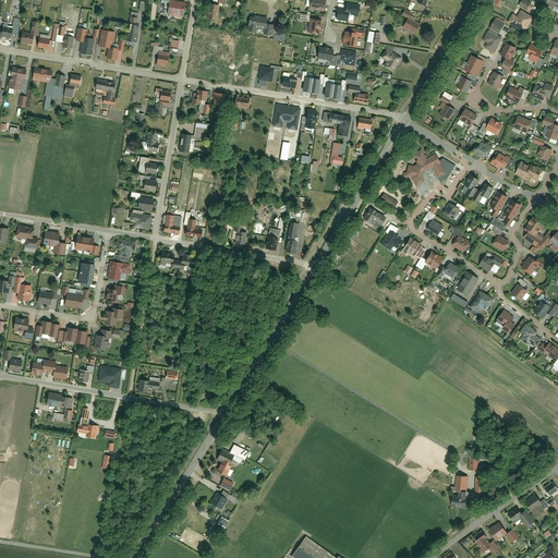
[(324,13),(326,0),(323,0),(310,0),(308,10),(324,13)]
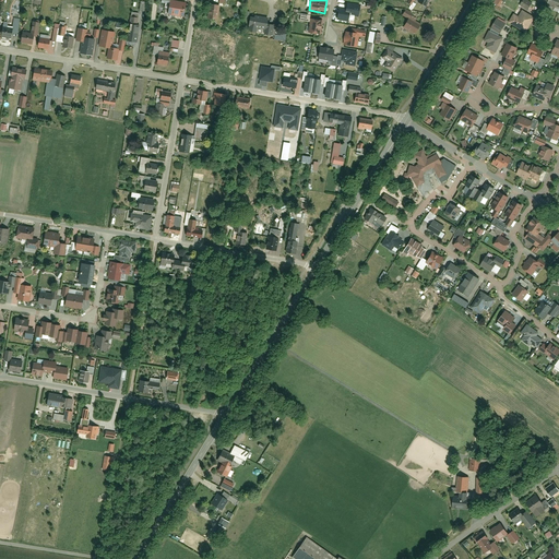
[(531,12),(535,4),(526,0),(523,0),(520,6),(531,12)]
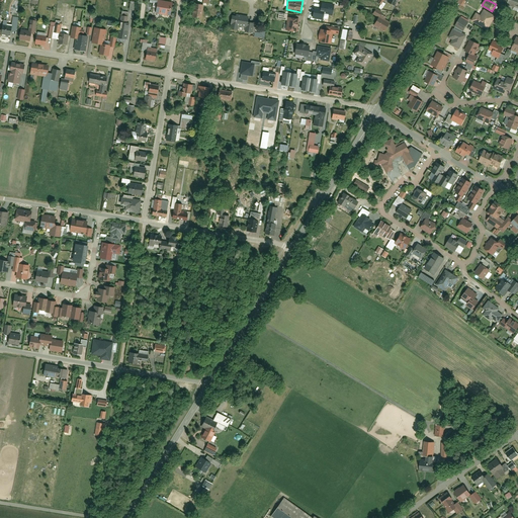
[(517,0),(507,0),(506,5),(517,9),(517,0)]
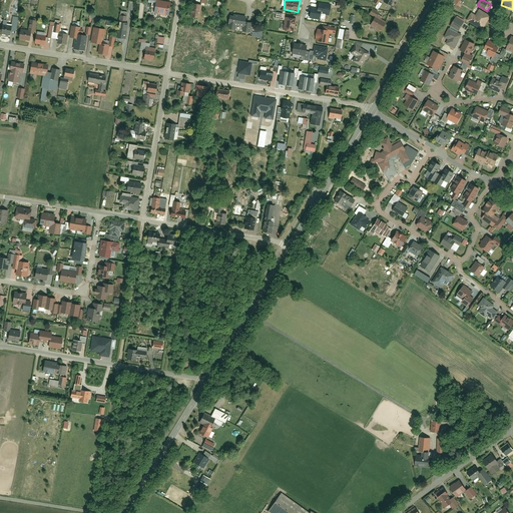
[(169,3),(154,1),(152,14),(167,16),(169,3)]
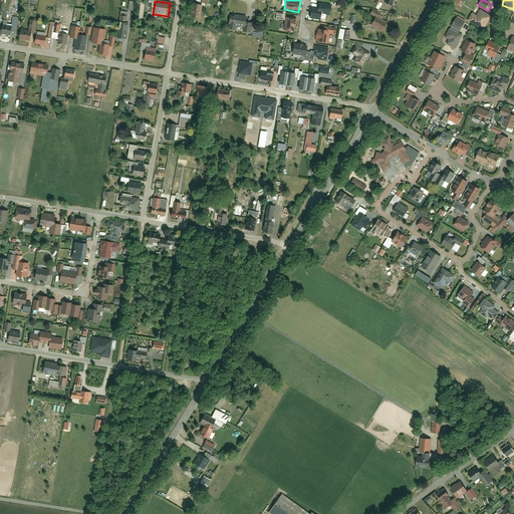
[(329,17),(331,6),(316,3),(315,9),(310,8),(309,19),(320,21),(321,16),(329,17)]
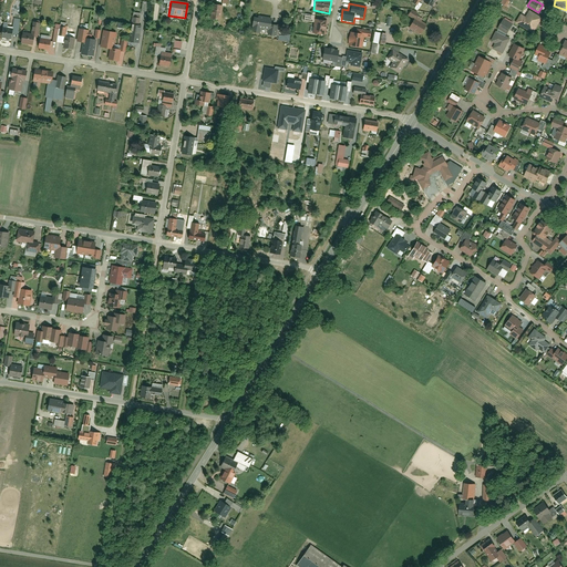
[(224,7),(210,4),(208,19),(222,21),(224,7)]
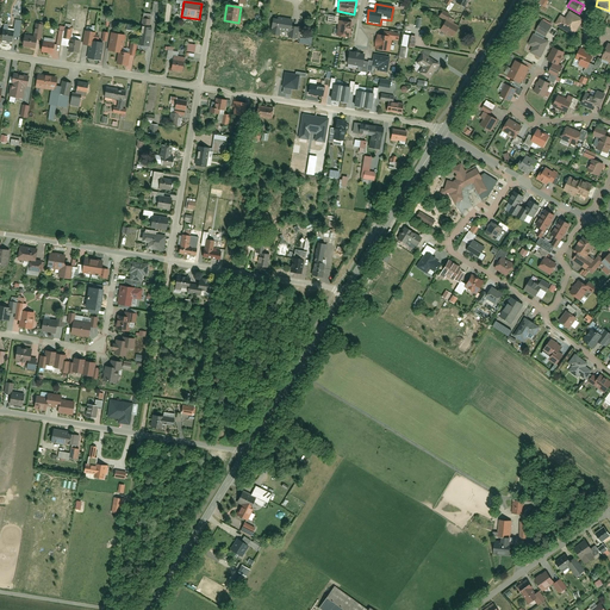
[(560,16),(554,25),(573,36),(583,19),(570,11),(565,19),(560,16)]
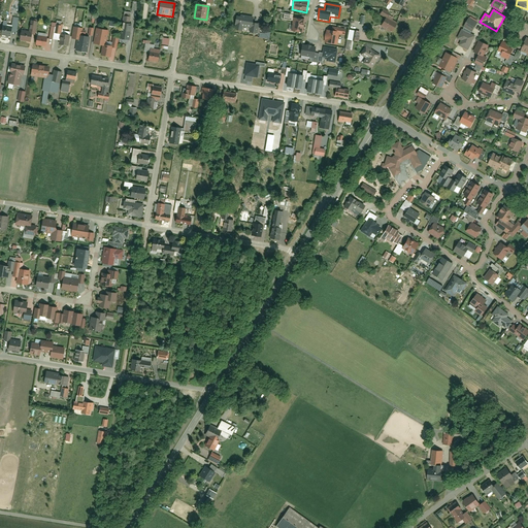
[(251,32),(253,18),(241,15),(241,19),(237,18),(234,30),(251,32)]
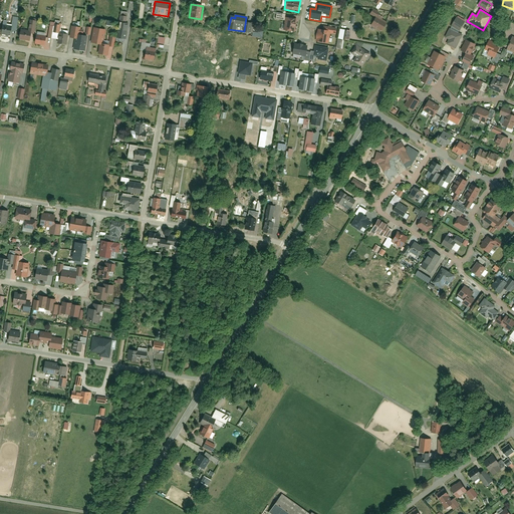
[(115,38),(126,40),(131,18),(119,16),(115,38)]
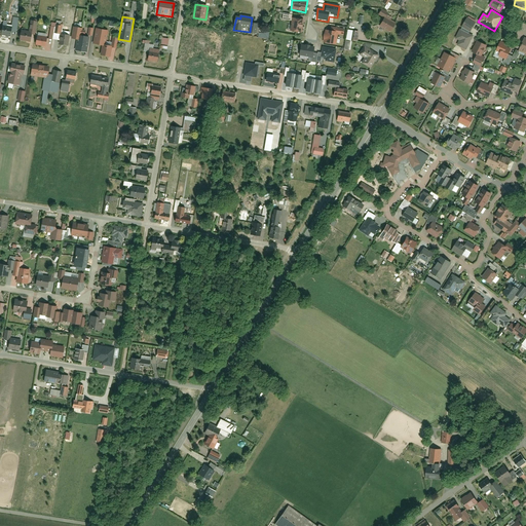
[(304,20),(291,17),(289,32),(302,34),(304,20)]
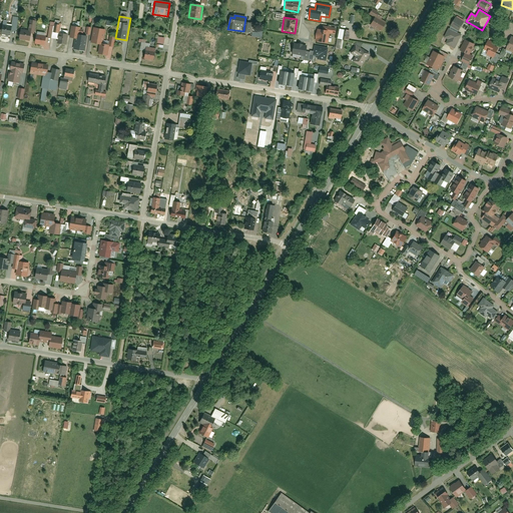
[(368,26),(380,32),(387,23),(375,17),(368,26)]
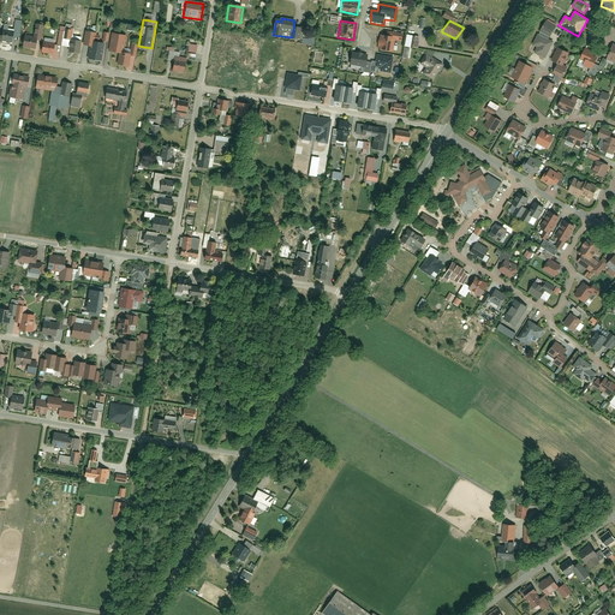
[(549,37),(556,27),(547,21),(539,31),(549,37)]
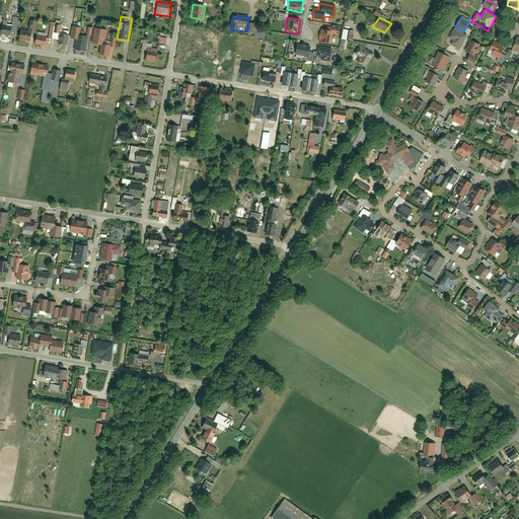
[(27,32),(16,31),(15,40),(27,42),(28,35),(33,36),(35,22),(28,21),(27,32)]
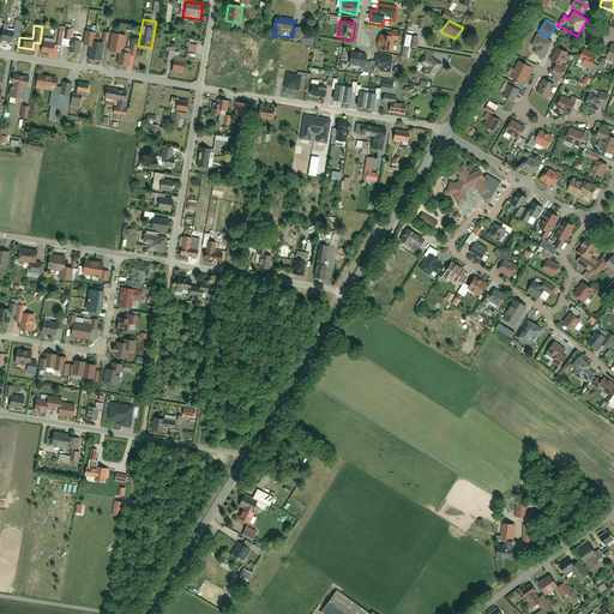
[(13,34),(1,31),(0,35),(0,41),(11,43),(13,34)]
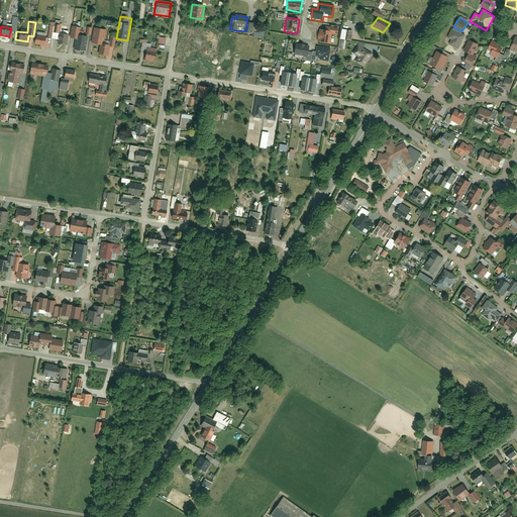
[(82,28),(71,26),(68,39),(74,40),(72,52),(84,55),(87,37),(80,36),(82,28)]
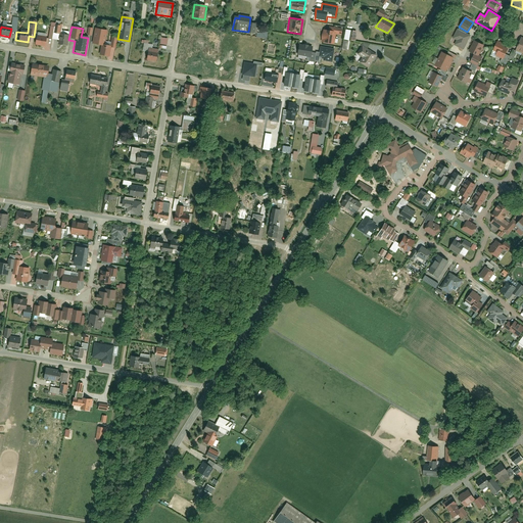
[(341,36),(342,30),(328,28),(327,32),(323,31),(321,44),(334,46),(336,36),(341,36)]
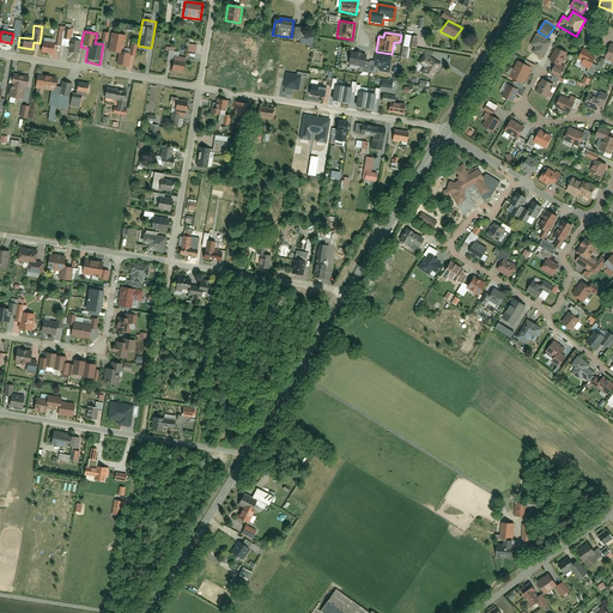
[(125,36),(110,34),(107,53),(116,55),(115,66),(126,67),(128,53),(122,53),(125,36)]
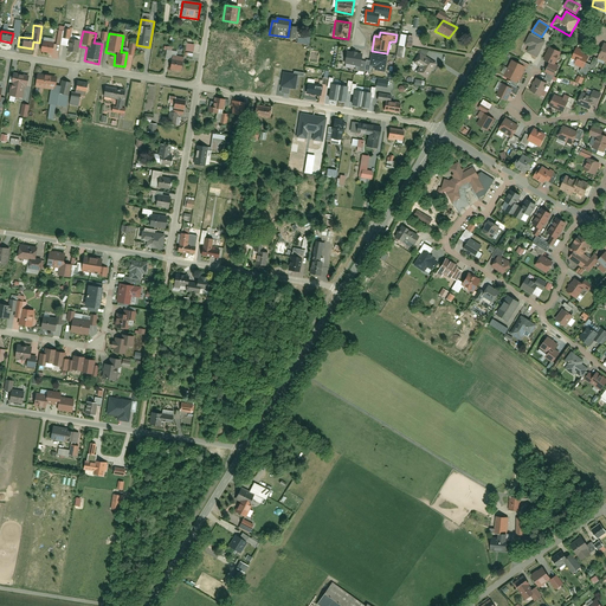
[(521,50),(536,57),(545,40),(530,33),(521,50)]
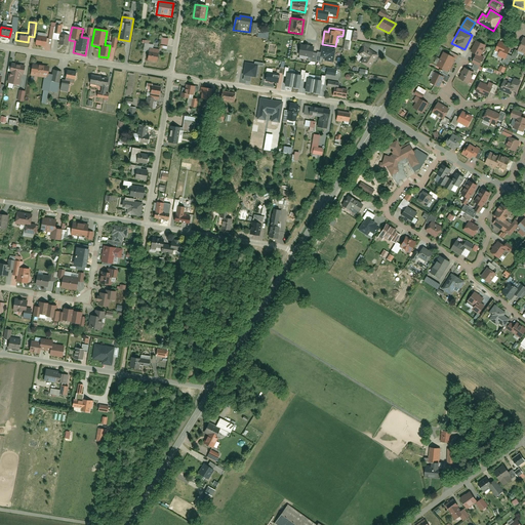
[(58,45),(66,46),(68,36),(61,34),(58,45)]
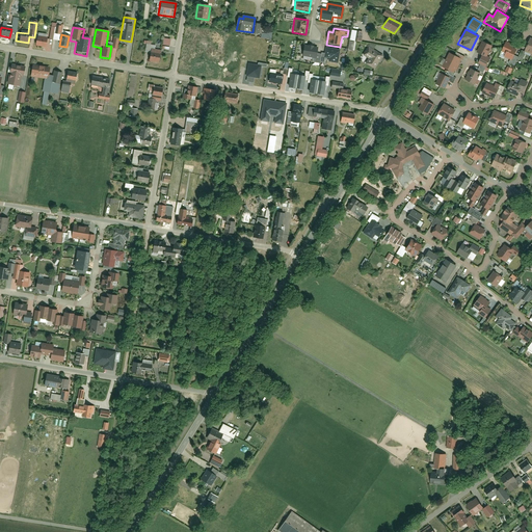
[(40,37),(35,36),(33,46),(45,48),(47,38),(40,37)]
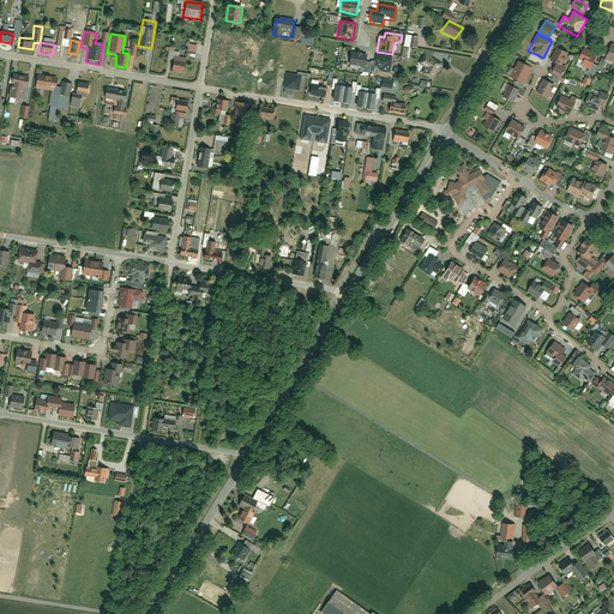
[(187,46),(185,58),(194,59),(197,47),(187,46)]
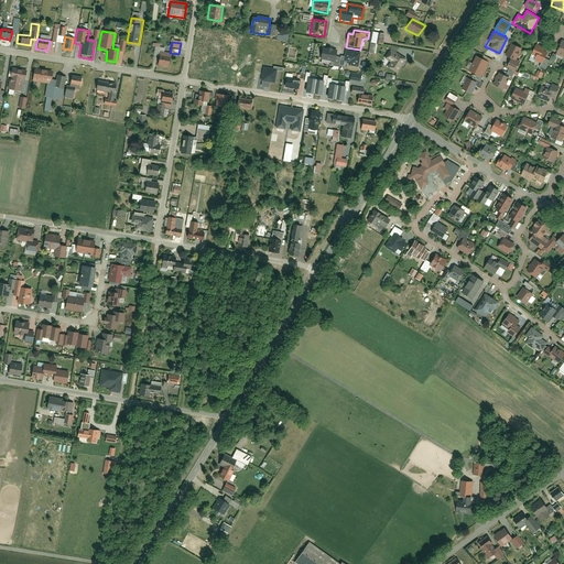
[(508,67),(514,71),(519,64),(514,62),(521,49),(511,44),(506,55),(512,58),(508,67)]
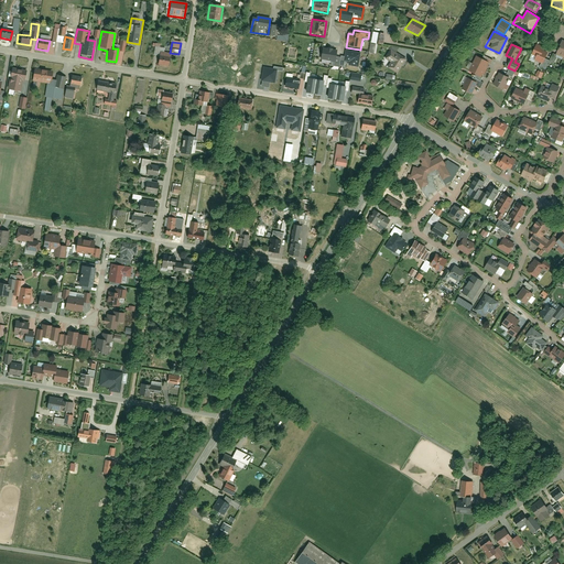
[(533,60),(542,63),(548,52),(533,46),(530,54),(535,56),(533,60)]
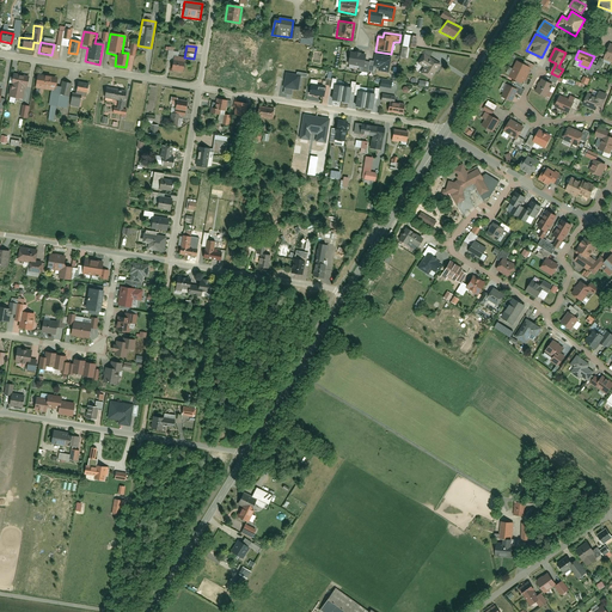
[(348,65),(363,67),(366,55),(350,53),(348,65)]
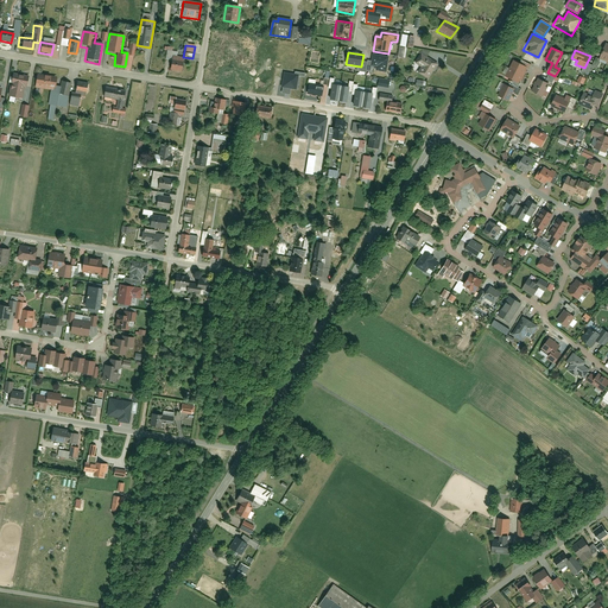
[(390,57),(373,55),(372,65),(378,67),(377,71),(387,73),(390,57)]
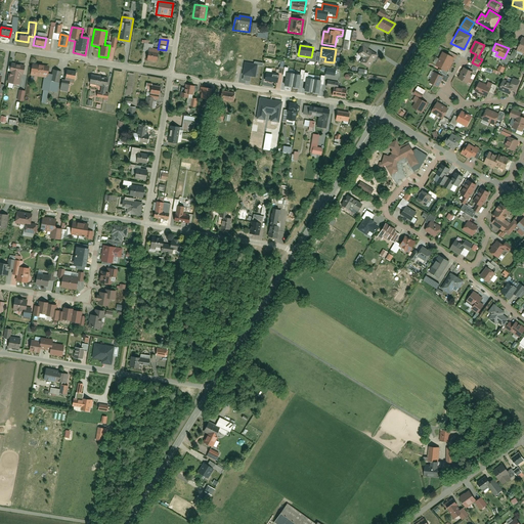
[(377,56),(362,47),(357,55),(364,60),(361,66),(367,70),(377,56)]
